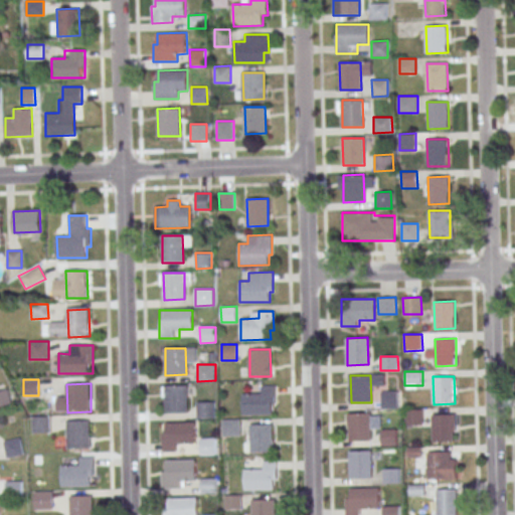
[(165,385),(186,385),(187,412),(166,412),(165,385)]
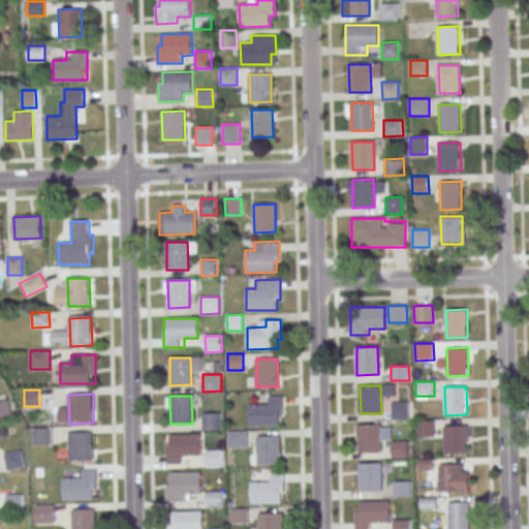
[(249,404),(250,426),(280,425),(280,415),(283,415),(283,396),(269,396),(269,403),(249,404)]
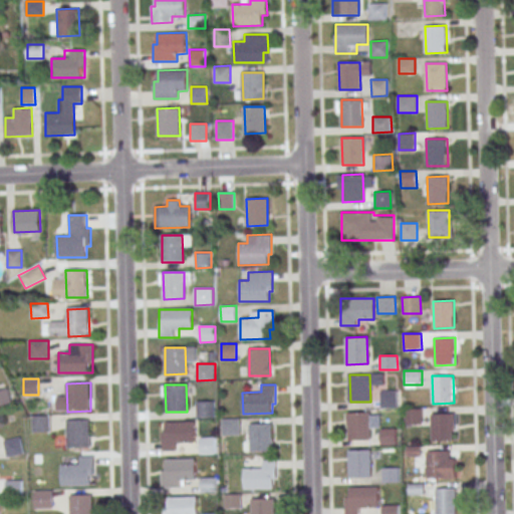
[(0,408),(12,404),(7,388),(0,390),(0,408)]
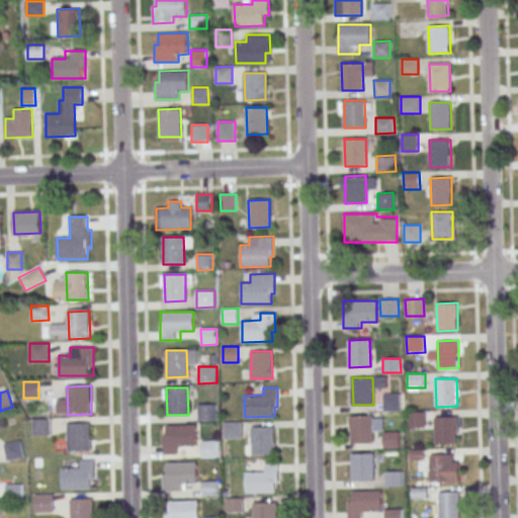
[(382,394),(401,394),(402,410),(383,411),(382,394)]
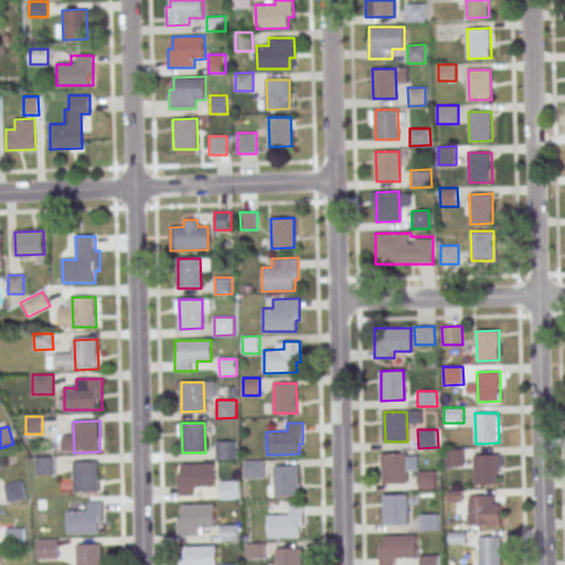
[(216,441),(236,440),(236,459),(216,459),(216,441)]
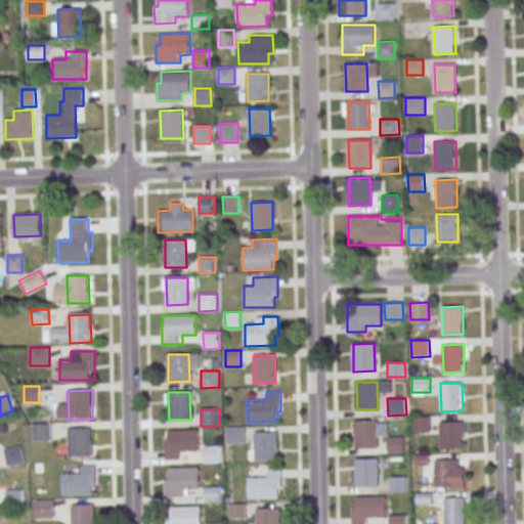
[(412,418),(431,417),(431,431),(413,432),(412,418)]
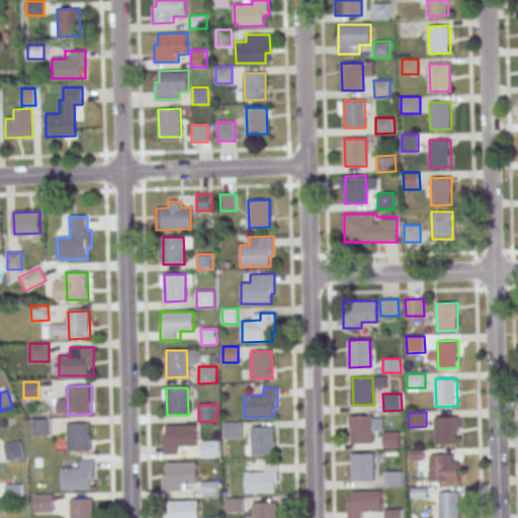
[(351,415),(372,415),(372,442),(352,443),(351,415)]
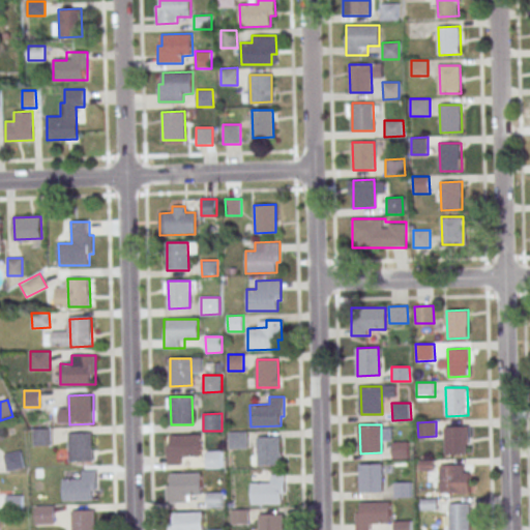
[(445,427),(466,427),(467,453),(445,454),(445,427)]
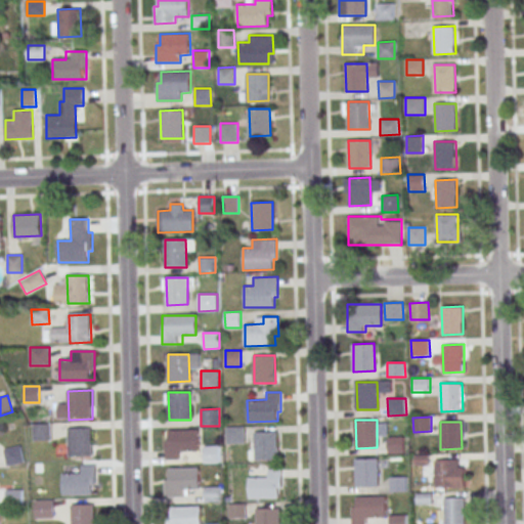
[(50,424),(33,424),(33,440),(50,440),(50,424)]
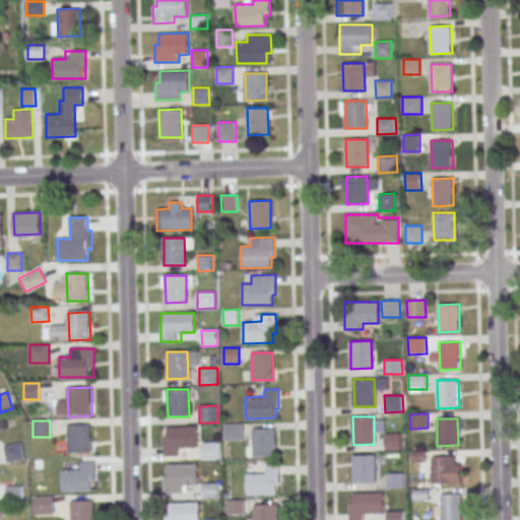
[(224,424),(243,424),(243,440),(224,441),(224,424)]
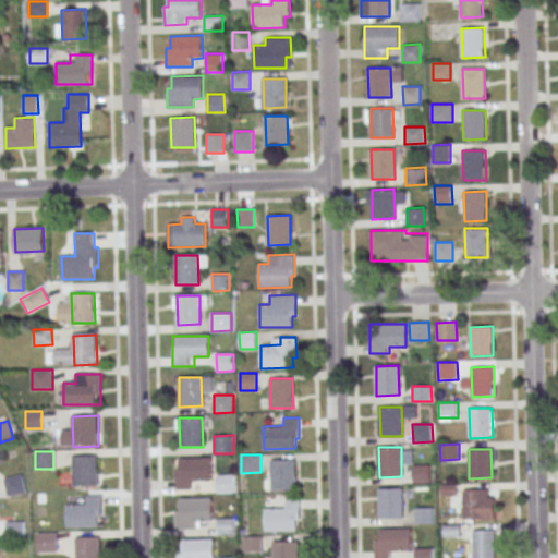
[(73,458),(98,457),(99,487),(74,488),(73,458)]
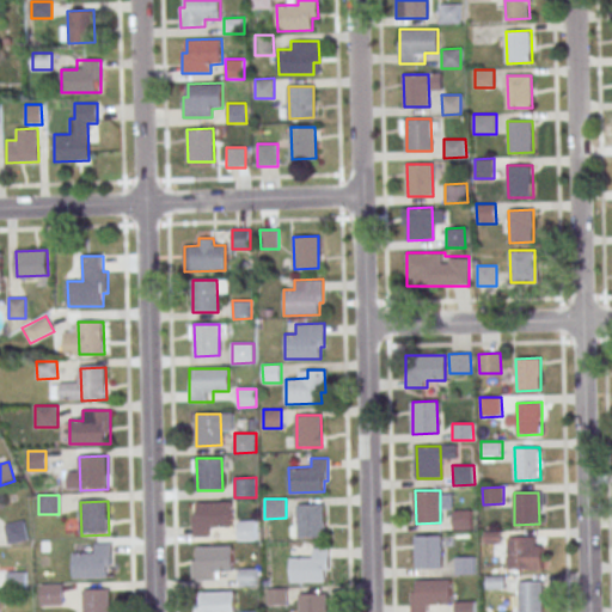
[(231,502),(232,526),(209,527),(209,537),(194,537),(193,513),(197,513),(196,503),(231,502)]
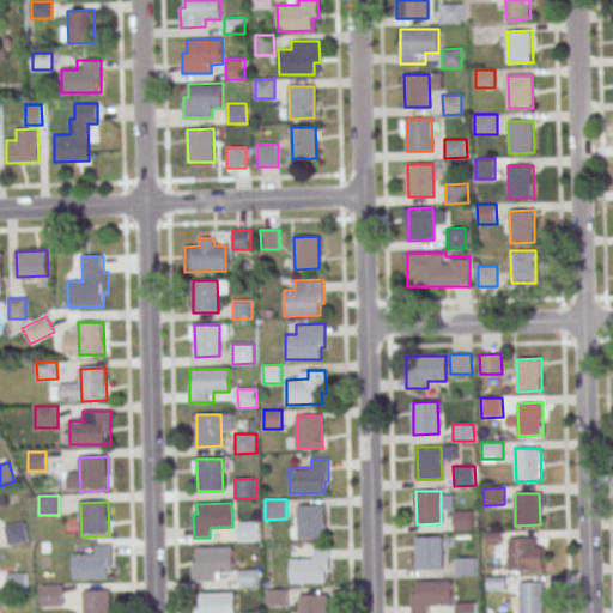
[(298,505),(322,505),(323,538),(299,538),(298,505)]
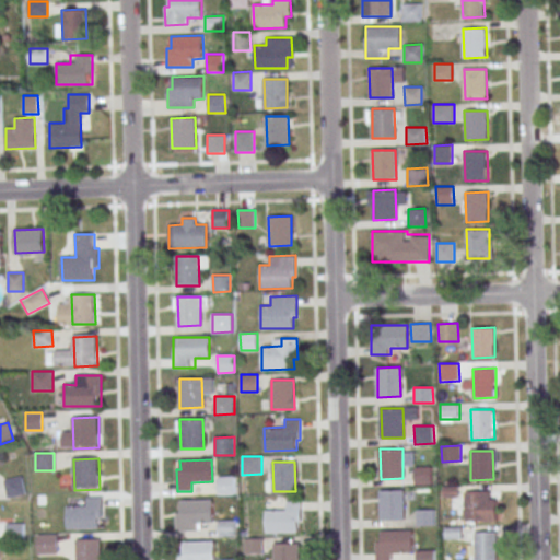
[(415,467),(432,466),(432,483),(416,485),(415,467)]
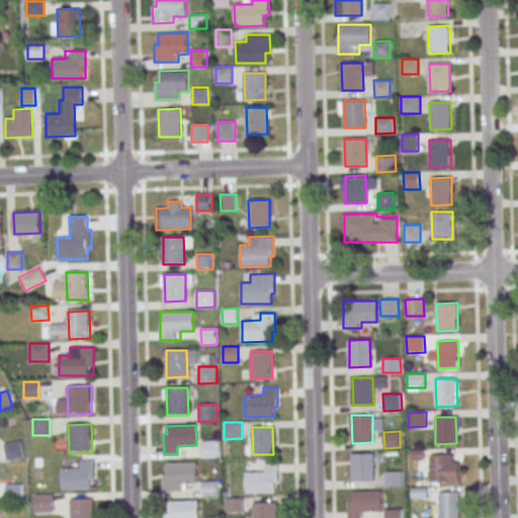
[(6,460),(24,458),(21,440),(4,443),(6,460)]
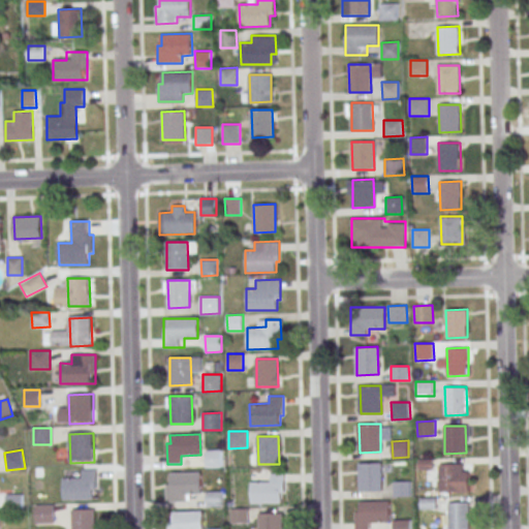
[(206,450),(222,449),(222,468),(207,468),(206,450)]
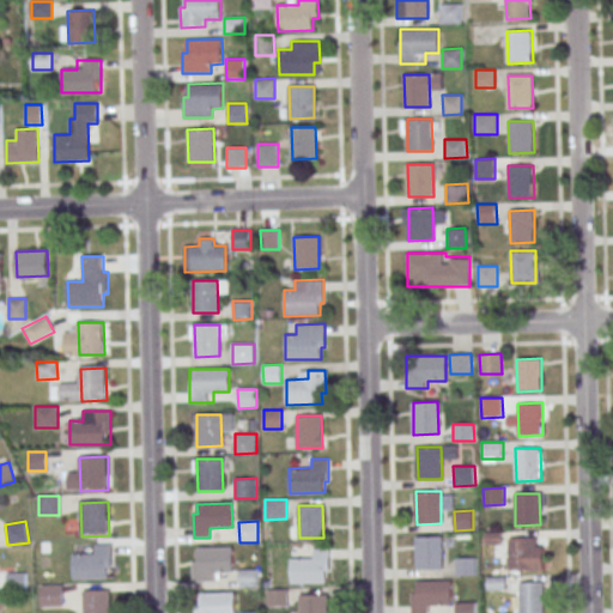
[(484,533),(502,532),(503,545),(484,546),(484,533)]
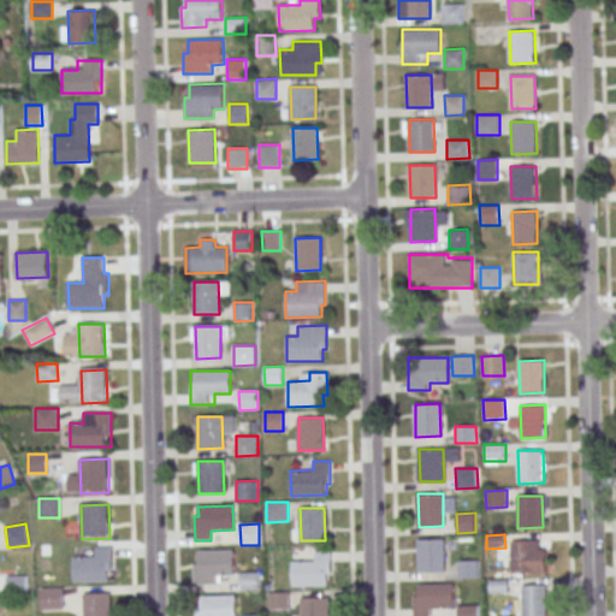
[(419,539),(443,539),(444,572),(420,572),(419,539)]
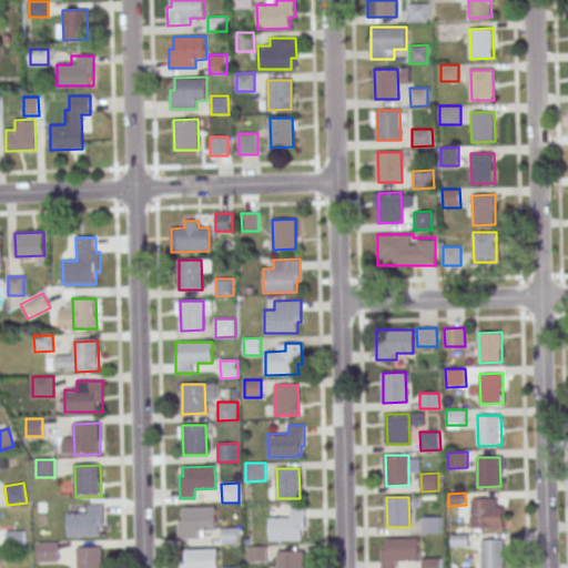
[(472,498),(497,498),(498,506),(504,506),(504,528),(473,529),(472,498)]
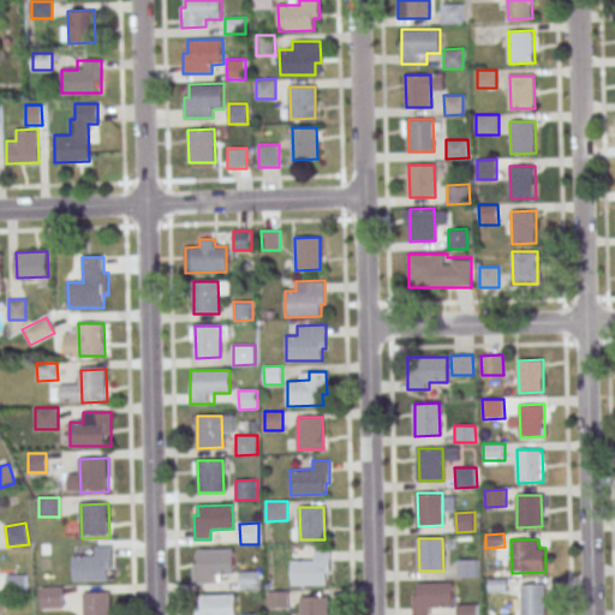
[(112,580),(112,545),(88,545),(88,557),(73,557),(73,580),(112,580)]
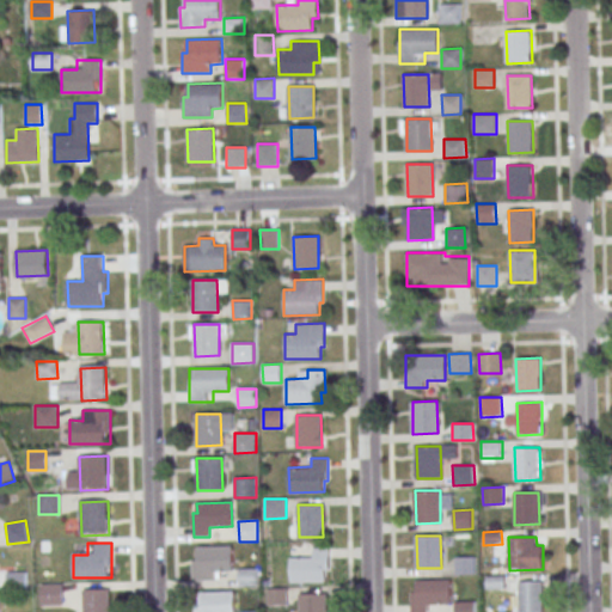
[(232,546),(232,570),(216,571),(216,580),(199,581),(197,546),(232,546)]
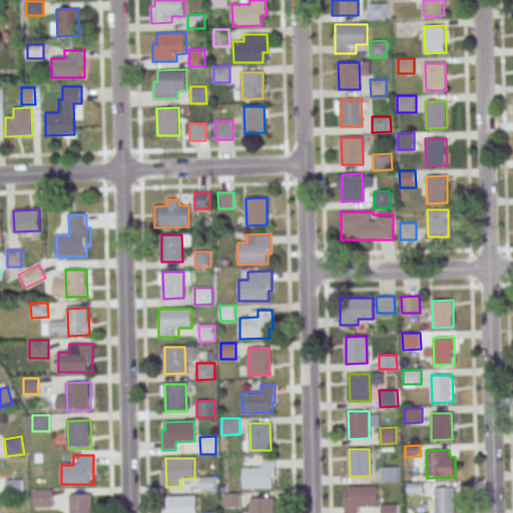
[(243,467),(243,488),(274,488),(273,478),(277,478),(276,459),(262,460),(263,467),(243,467)]
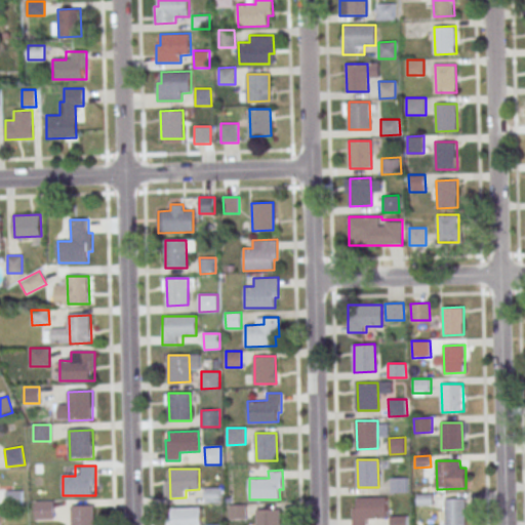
[(391,478),(407,477),(407,492),(392,492),(391,478)]
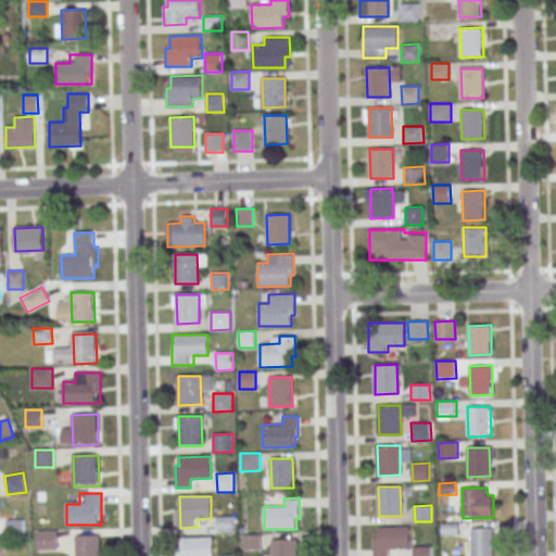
[(217,516),(234,516),(235,533),(217,533),(217,516)]
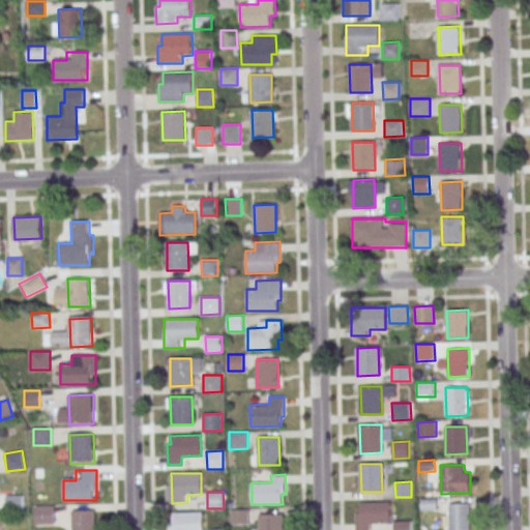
[(5,510),(24,510),(24,495),(5,495),(5,510)]
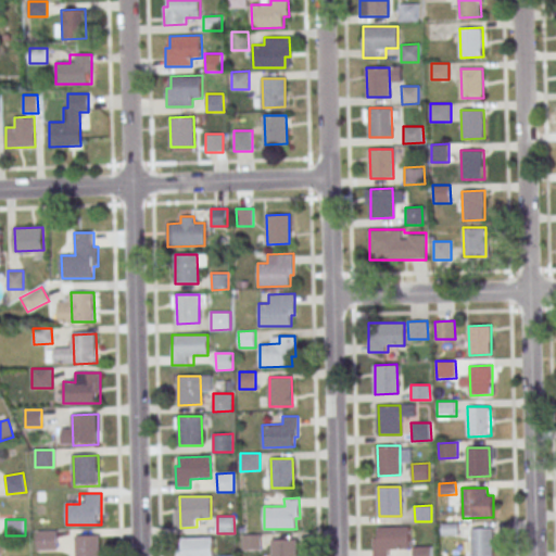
[(442,523),(458,522),(458,534),(442,534),(442,523)]
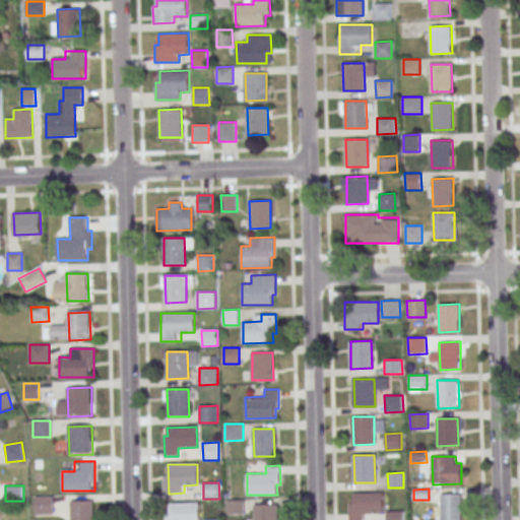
[(353,493),(383,492),(383,512),(364,513),(364,519),(348,519),(348,503),(353,503),(353,493)]
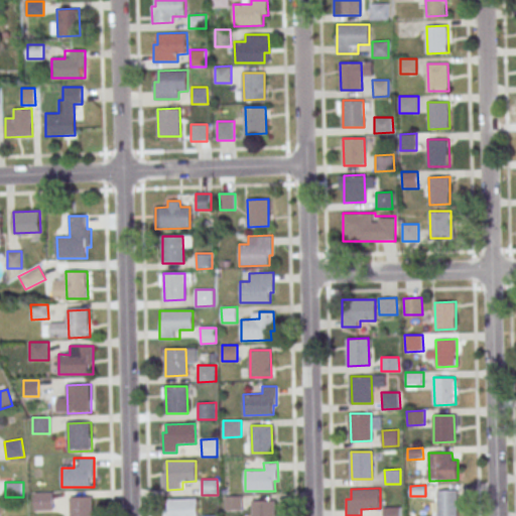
[(437,515),(437,490),(458,490),(458,515),(437,515)]
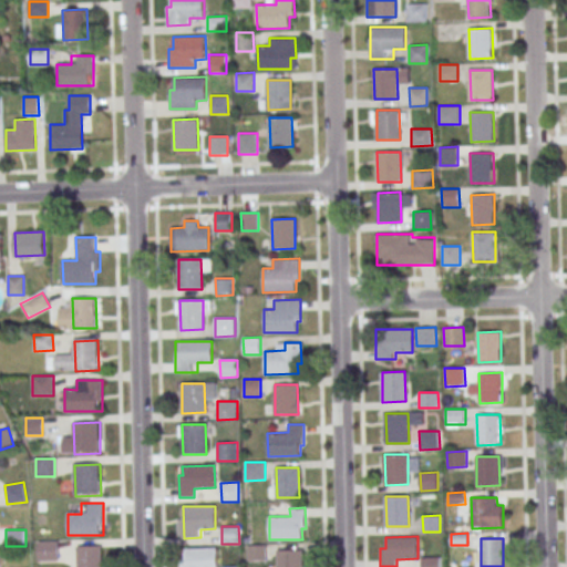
[(58,560),(58,542),(39,542),(39,560),(58,560)]
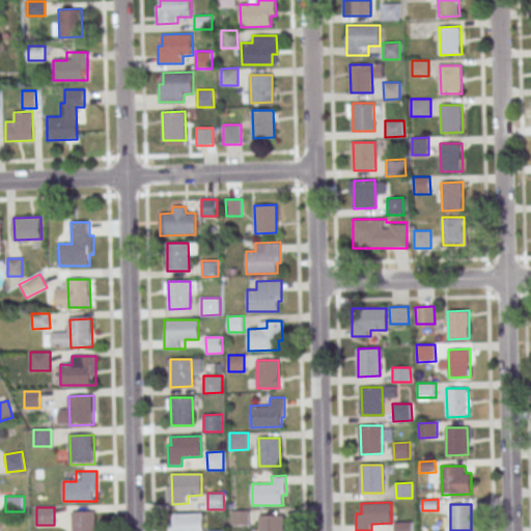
[(233,510),(249,509),(249,526),(233,526),(233,510)]
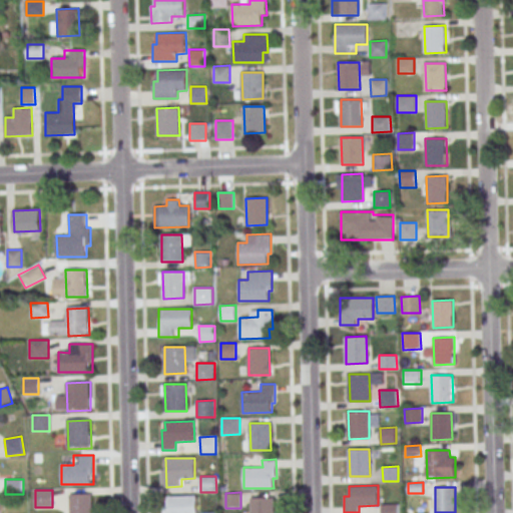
[(70,512),(70,495),(93,494),(93,512),(70,512)]
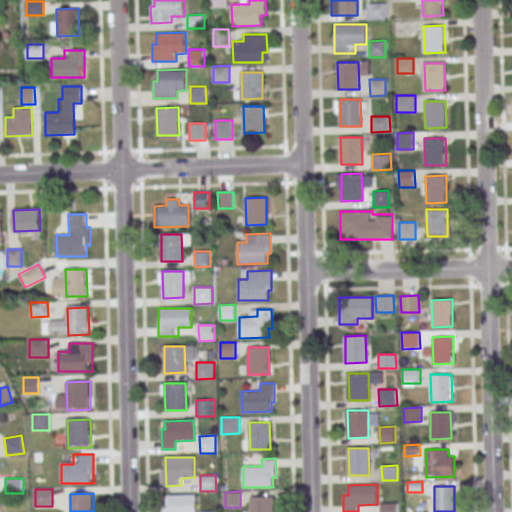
[(197,495),(197,511),(164,511),(164,505),(168,505),(168,496),(197,495)]
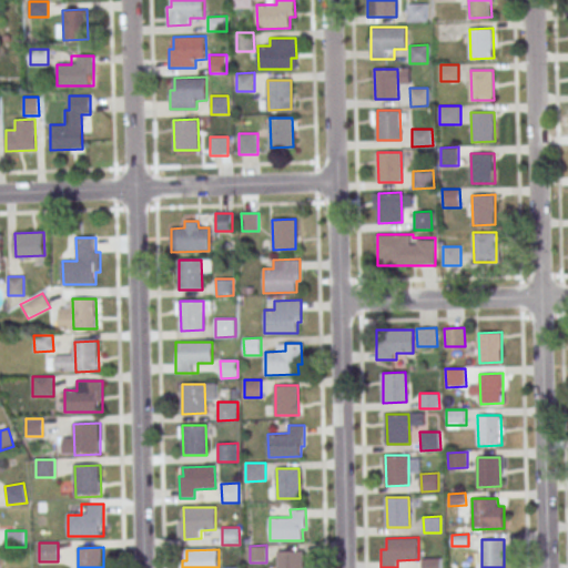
[(280,567),(280,550),(302,550),(302,567),(280,567)]
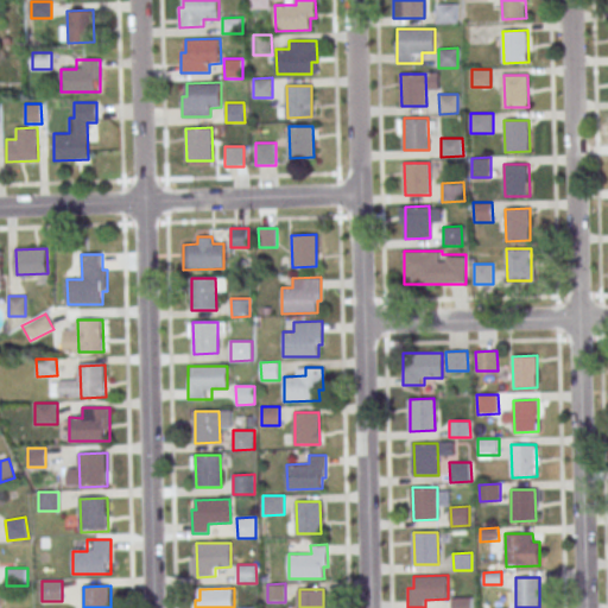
[(454,607),(454,597),(474,596),(474,607),(454,607)]
